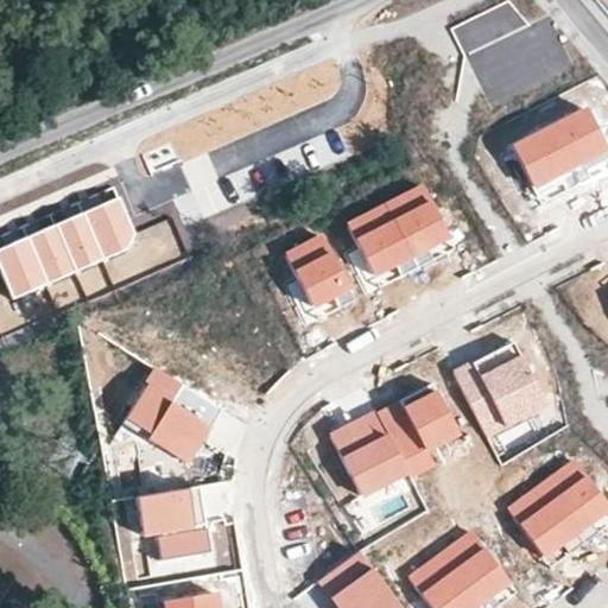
[(548,126),(570,170),(607,150),(586,107),(548,126)]
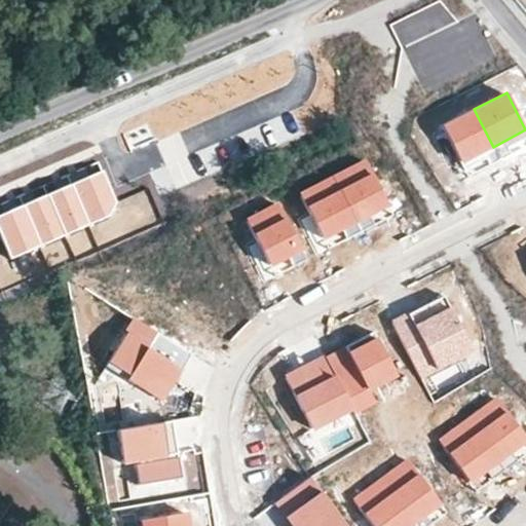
[(493,147),(474,109),(442,126),(460,163),(493,147)]
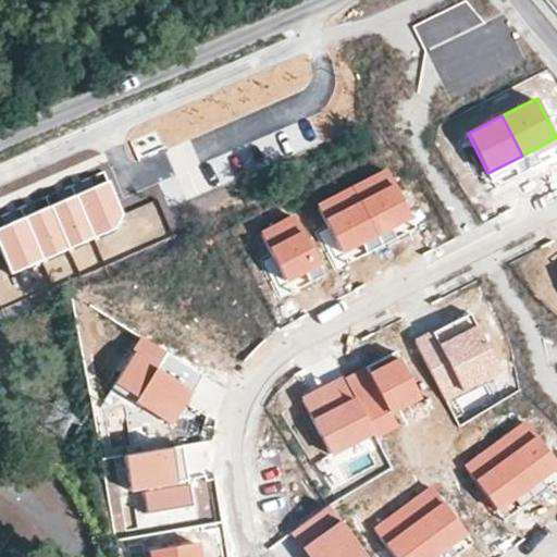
[(159,130),(149,134),(153,144),(163,139),(159,130)]
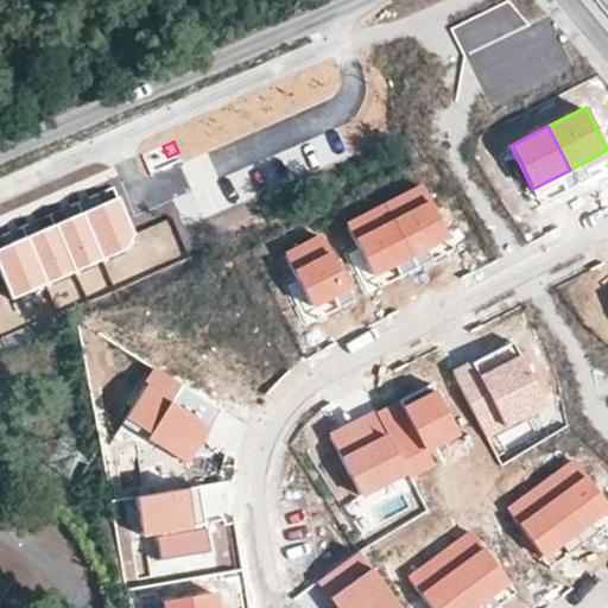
[(163,146),(152,151),(157,162),(168,157),(163,146)]
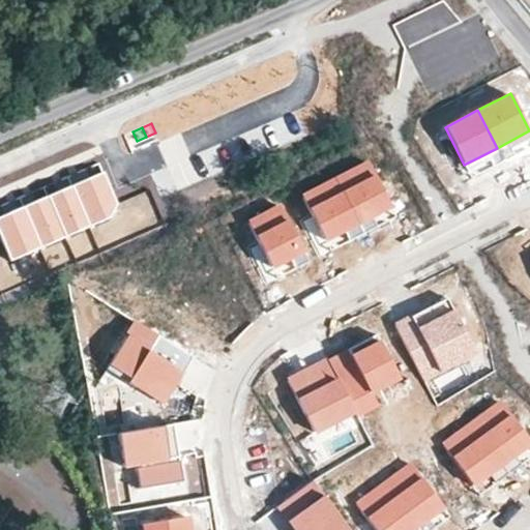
[(529,130),(497,148),(504,162),(529,147),(529,130)]
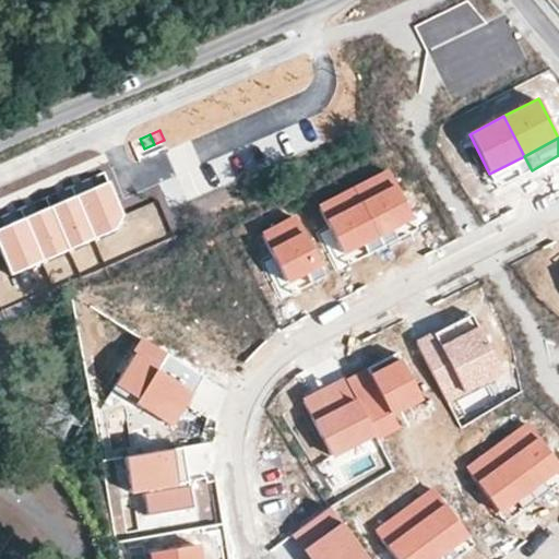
[(532,170),(524,156),(489,174),(497,188),(532,170)]
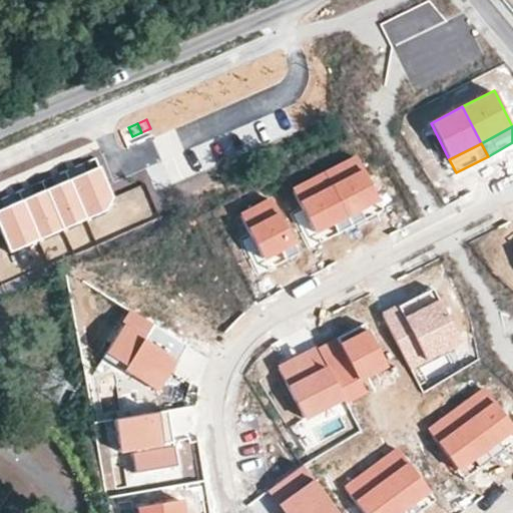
[(356,155),(324,171),(347,217),(379,200),(356,155)]
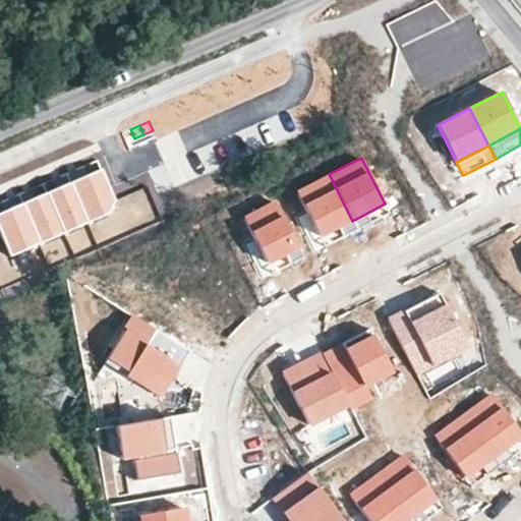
[(104,168),(73,181),(91,220),(108,212),(116,196),(104,168)]
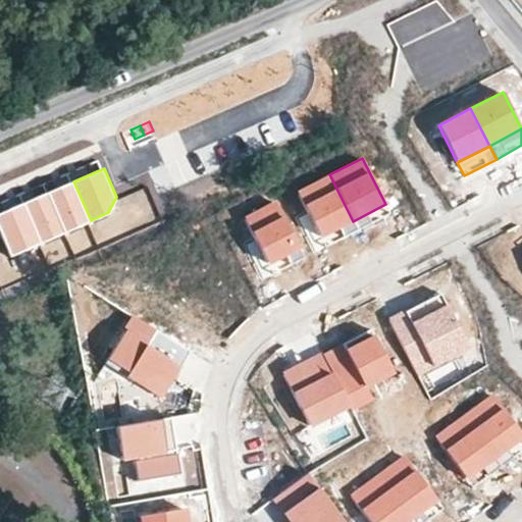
[(353,221),(329,174),(297,192),(320,238),(353,221)]
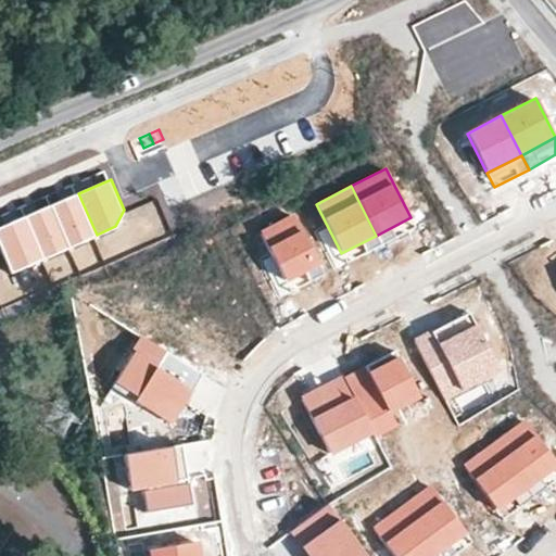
[(78,193),(53,204),(72,245),(97,235),(78,193)]
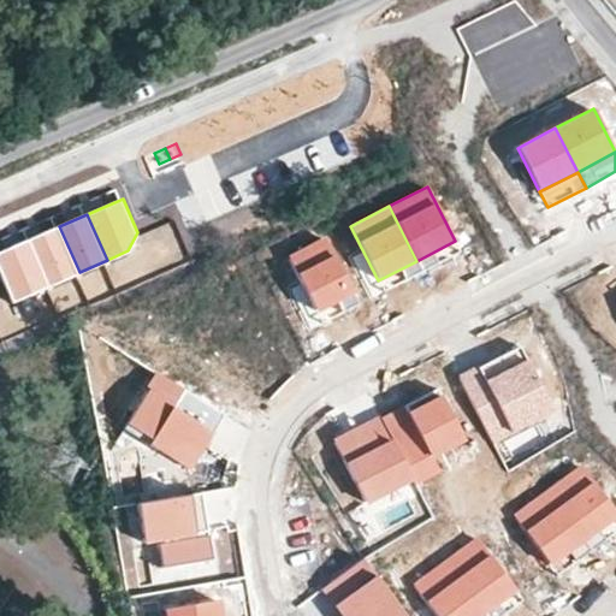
[(59,226),(31,237),(52,284),(80,272),(59,226)]
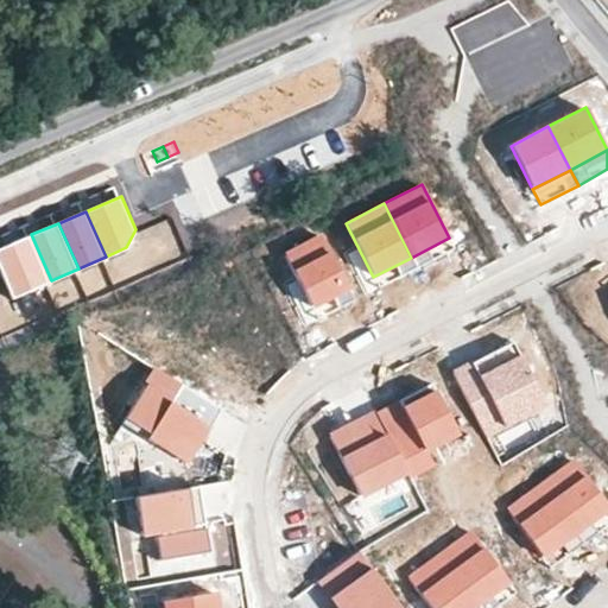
[(31,234),(0,247),(0,255),(17,295),(51,280),(31,234)]
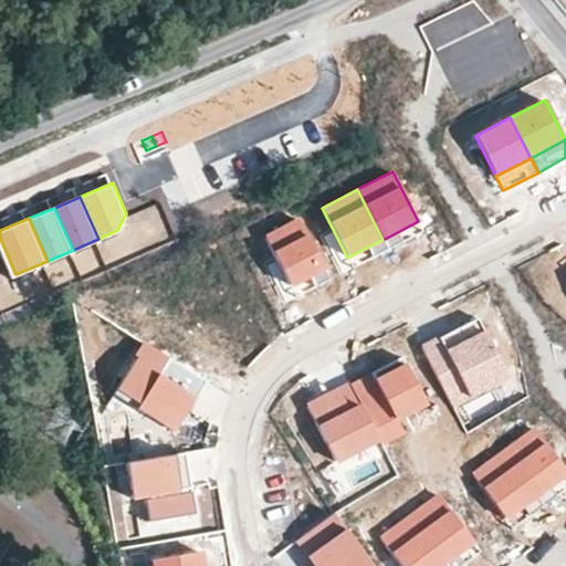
[(291,287),(325,270),(299,218),(264,236),(291,287)]
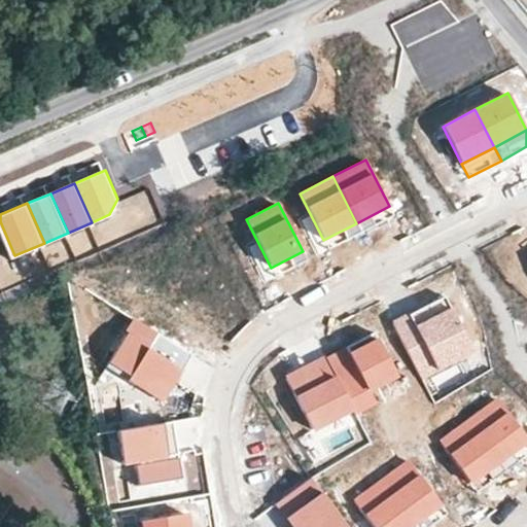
[(394,215),(389,206),(356,223),(361,232),(394,215)]
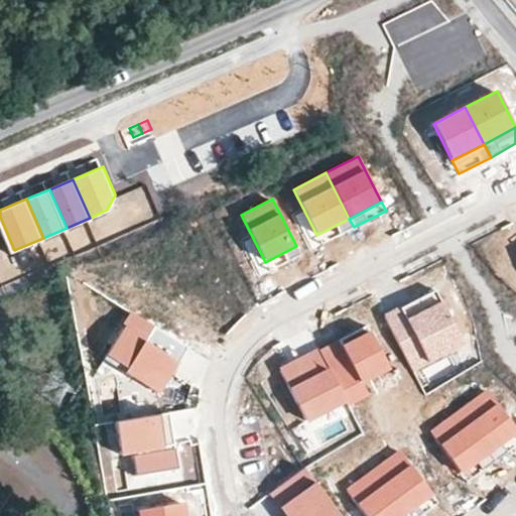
[(354,227),(349,219),(316,235),(321,244),(354,227)]
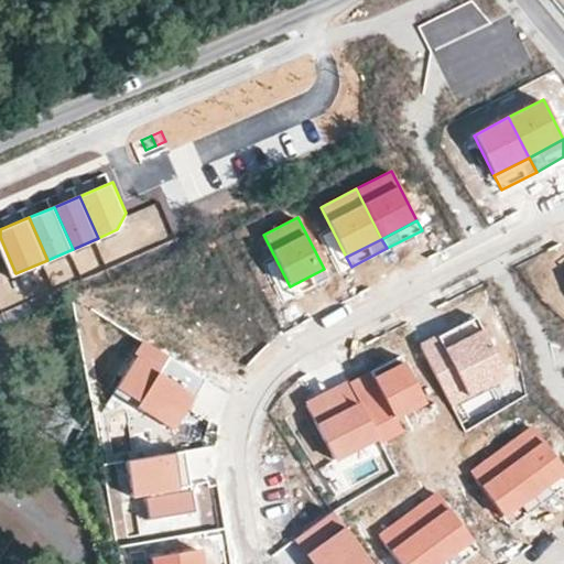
[(328,278),(324,269),(290,286),(294,295),(328,278)]
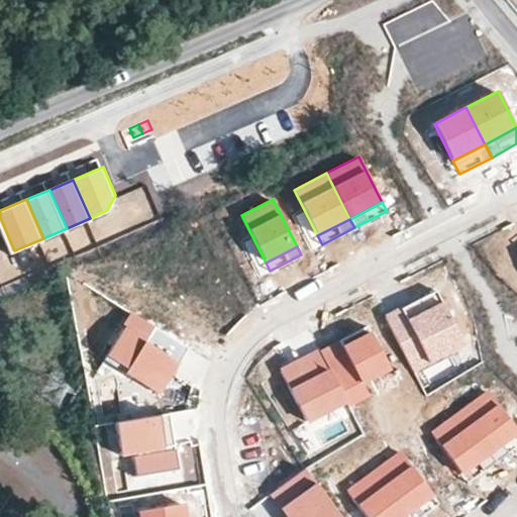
[(436,291),(385,317),(412,371),(429,362),(425,352),(458,335),(436,291)]
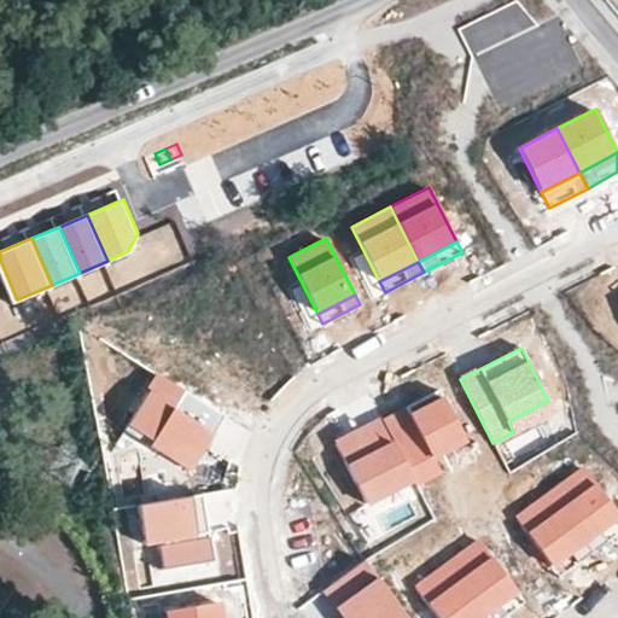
[(215,435),(226,415),(162,377),(130,429),(156,444),(152,449),(191,472),(207,447),(202,443),(209,431),(215,435)]
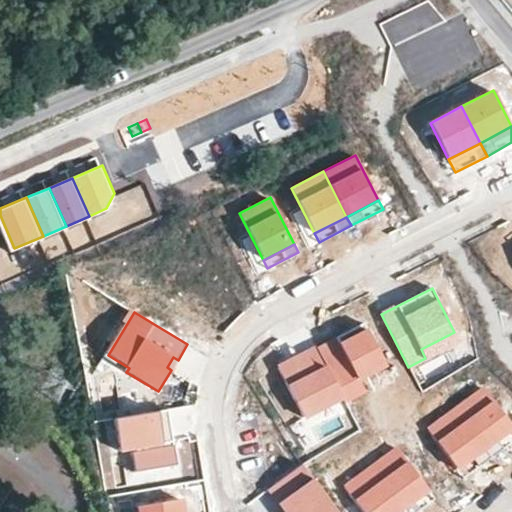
[(337,340),(318,349),(342,396),(344,400),(364,390),(358,378),(386,364),(365,322),(336,337),(337,340)]
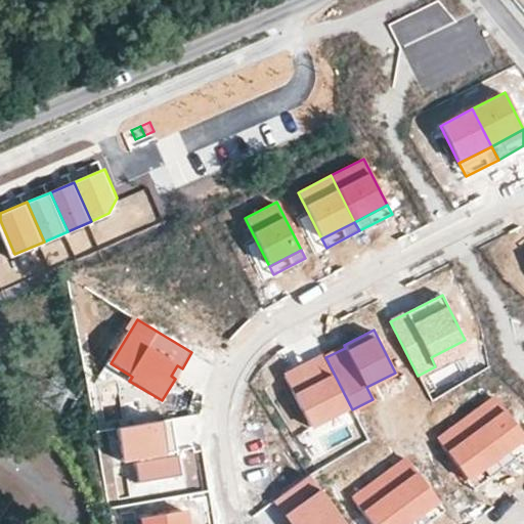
[(350,405),(324,355),(285,376),(310,427),(350,405)]
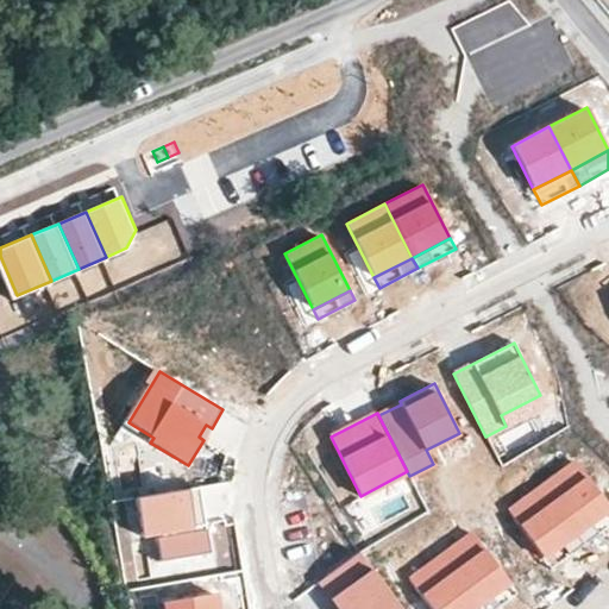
[(154,438),(129,422),(125,427),(150,443),(154,438)]
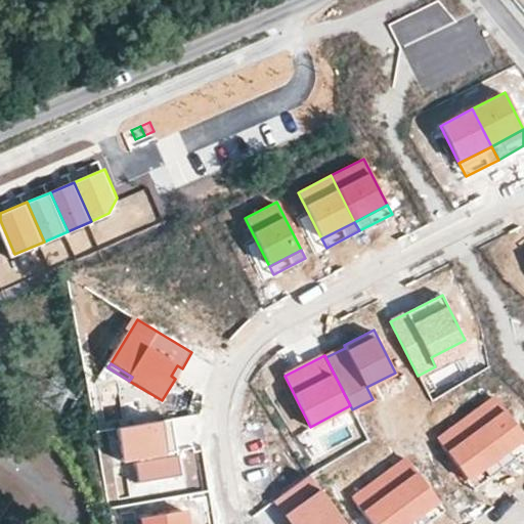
[(465,417),(496,460),(523,439),(523,436),(493,395),(465,417)]
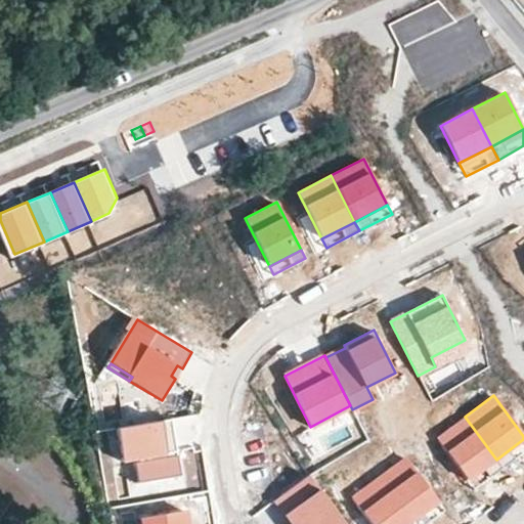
[(468,481),(496,460),(465,417),(436,437),(468,481)]
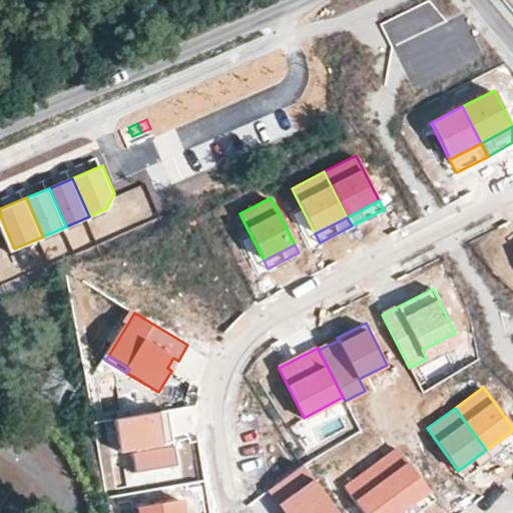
[(173,441),(168,410),(113,419),(118,451),(132,448),(133,452),(130,452),(133,472),(177,465),(173,445),(172,445),(171,441),(173,441)]
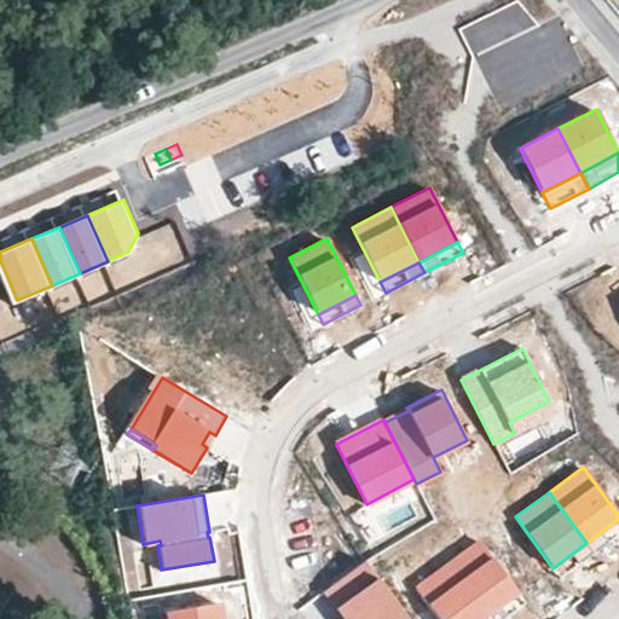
[(618,519),(586,543),(594,553),(618,533),(618,519)]
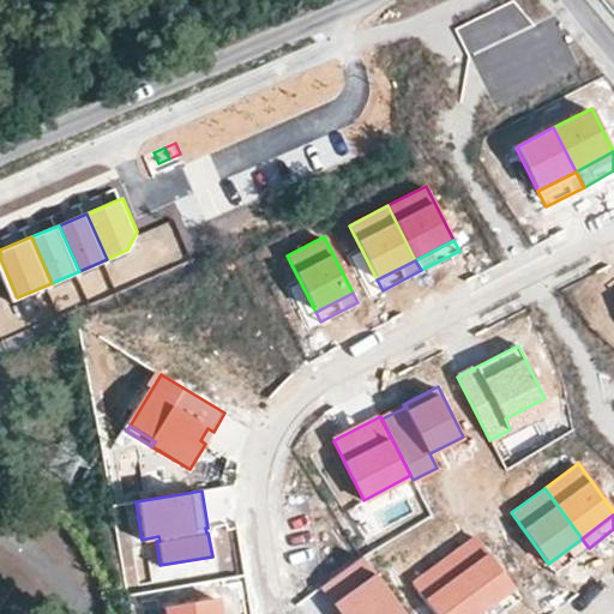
[(443,558),(482,612),(515,589),(475,535),(443,558)]
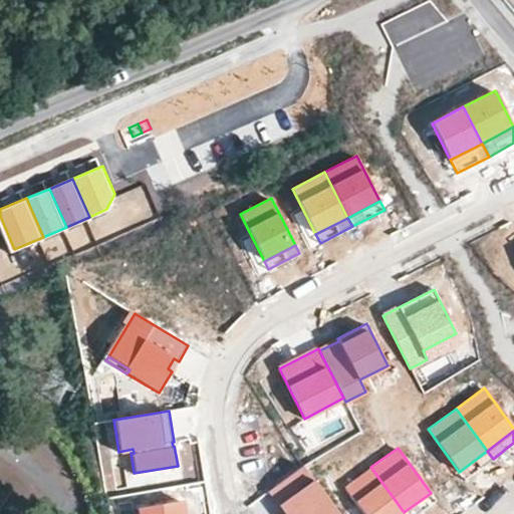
[(493,459),(487,451),(459,472),(465,480),(493,459)]
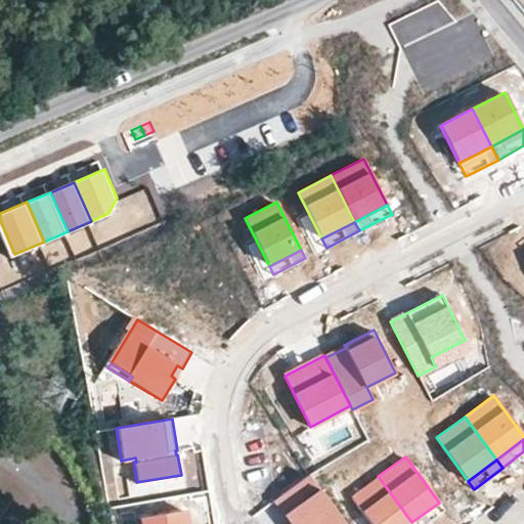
[(344,523),(308,475),(275,498),(287,514),(291,511),(298,520),(294,523),(344,523)]
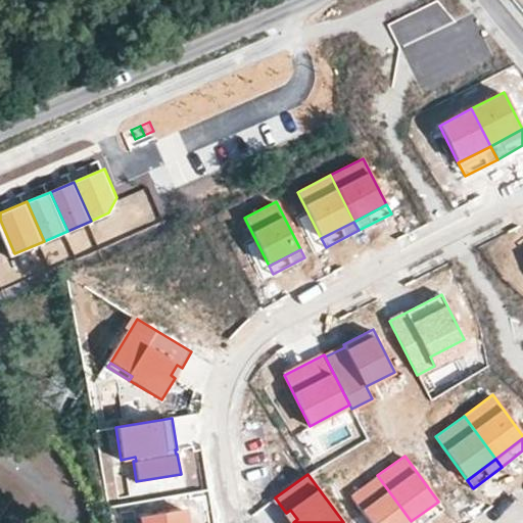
[(408,522),(411,521),(377,475),(349,495),(370,522),(408,522)]
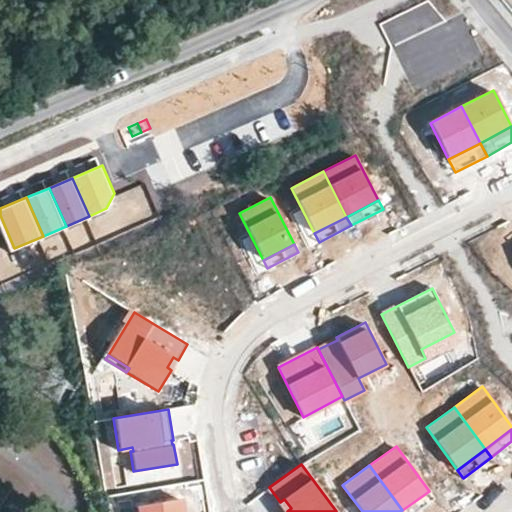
[(402,510),(403,511),(416,511),(434,499),(429,491),(402,510)]
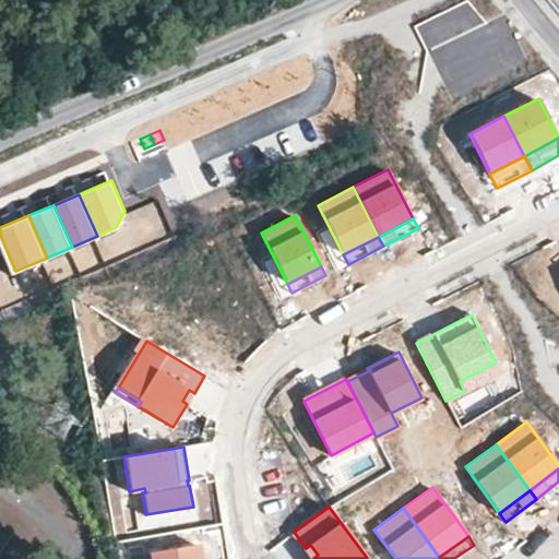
[(199,558),(197,544),(152,551),(152,558),(199,558)]
